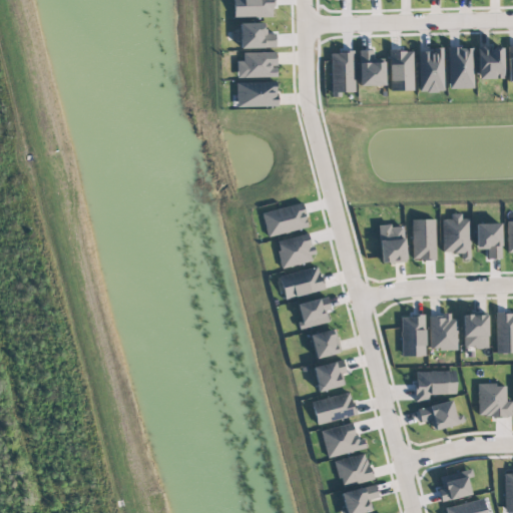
[(232,0),(232,17),(274,16),(273,0),(232,0)]
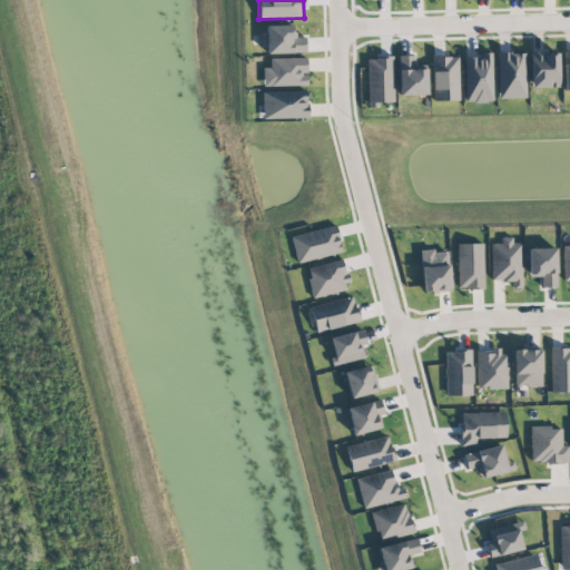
[(265,26),(266,53),(306,52),(305,36),(294,36),(294,25),(265,26)]
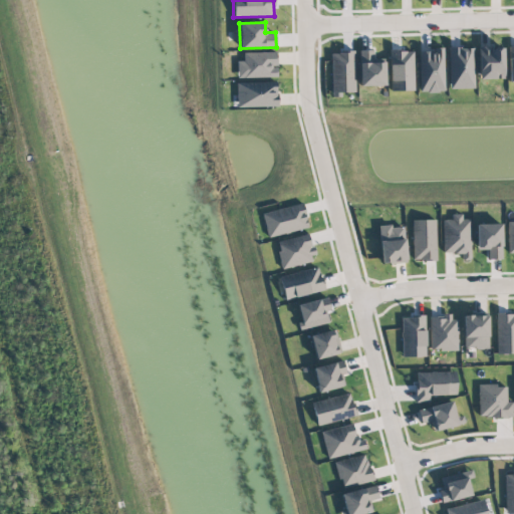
[(478,46),(479,79),(504,78),(503,46),(478,46)]
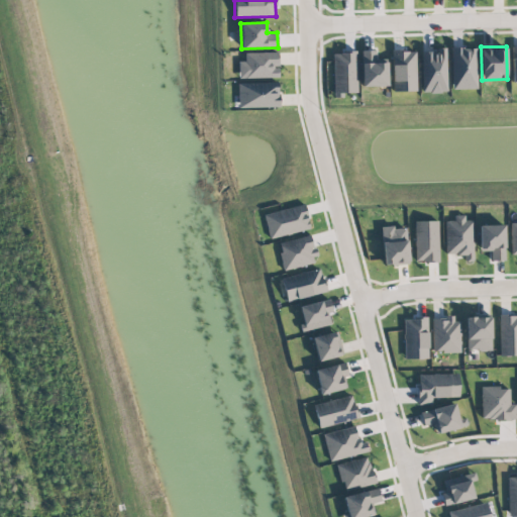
[(476,47),(450,47),(452,90),(477,89),(476,47)]
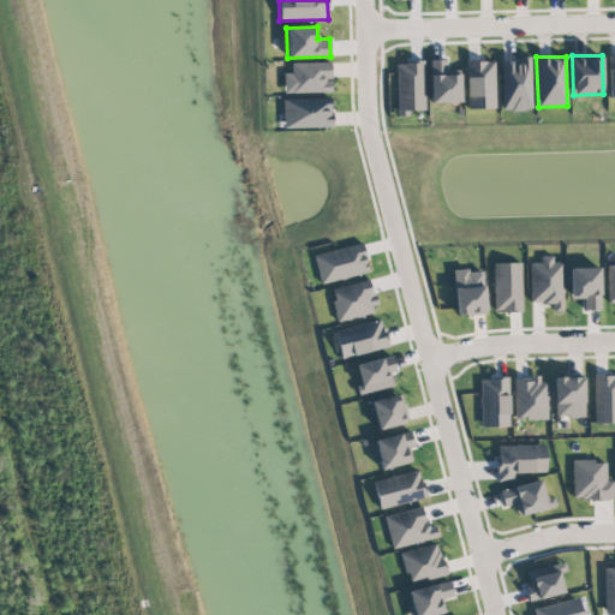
[(531,58),(501,58),(502,111),(532,109),(531,58)]
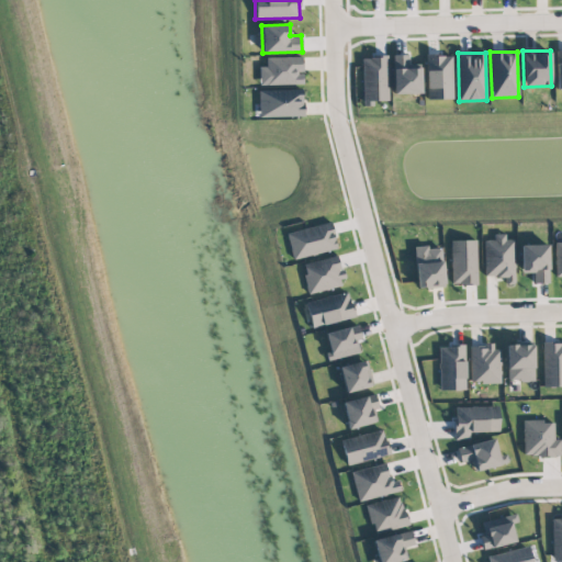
[(420,93),(420,66),(411,66),(409,54),(392,55),(393,94),(420,93)]
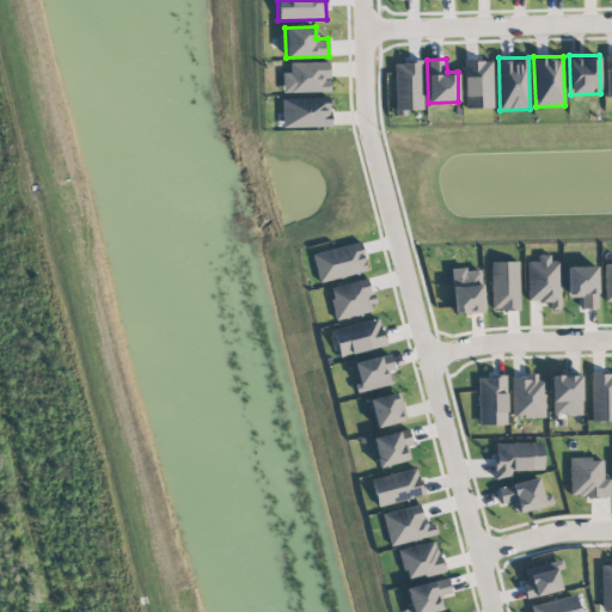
[(464,60),(465,108),(493,108),(491,59),(464,60)]
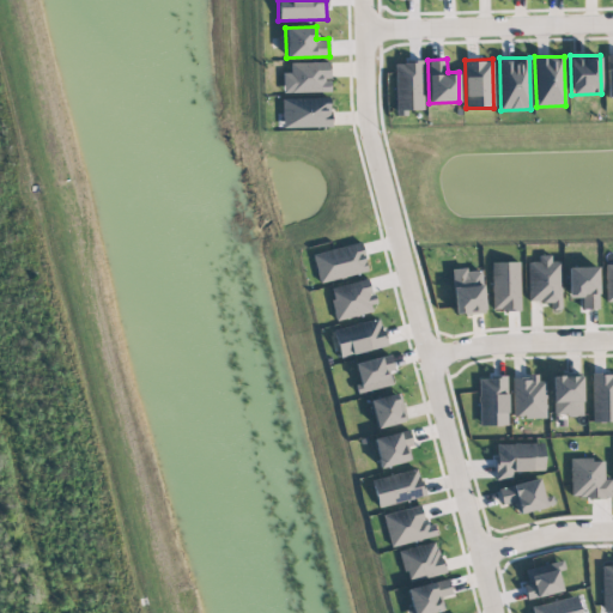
[(329,61),(290,62),(290,72),(281,72),(283,92),(331,91),(329,61)]
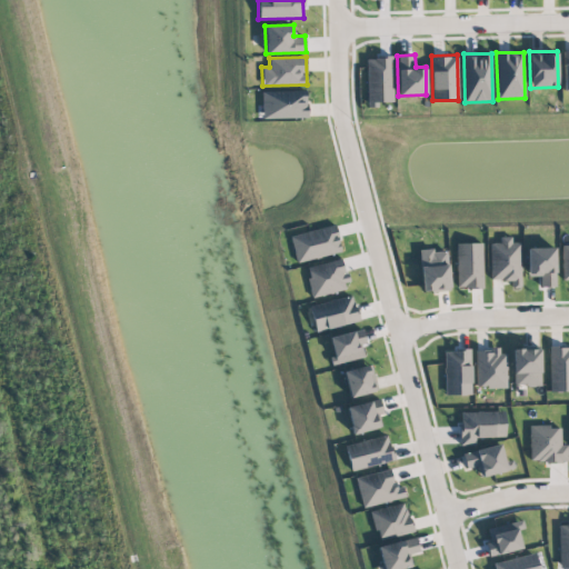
[(366,58),(368,108),(378,107),(377,102),(392,101),(391,57),(366,58)]
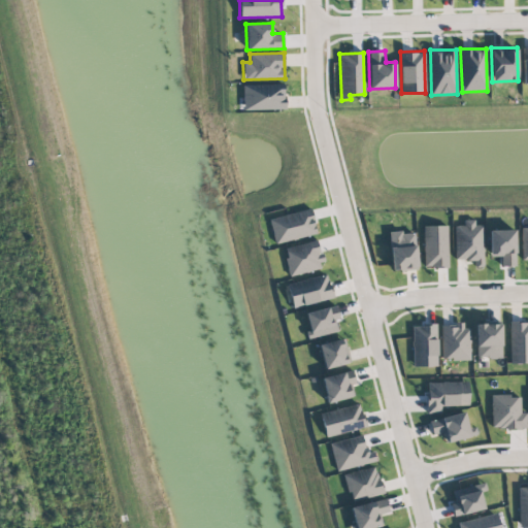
[(285,108),(284,84),(242,85),(242,109),(285,108)]
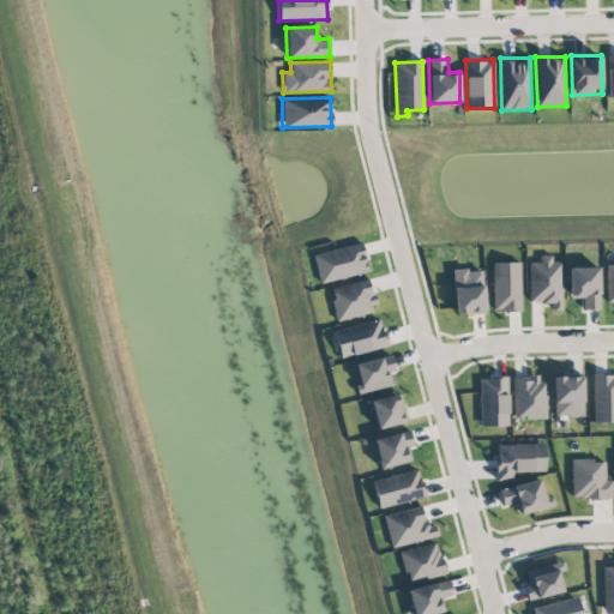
[(319,282),(368,272),(362,242),(313,253),(319,282)]
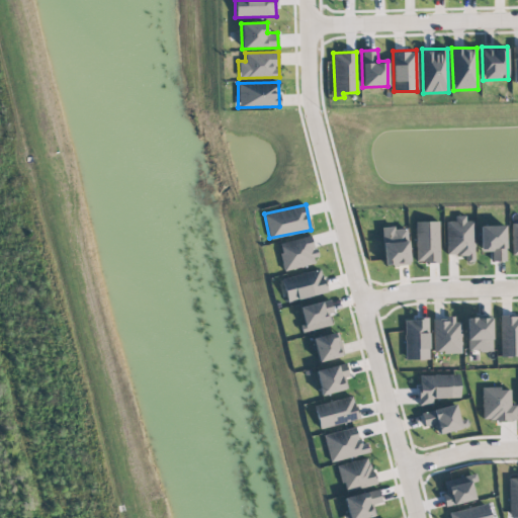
[(446,255),(465,254),(465,262),(475,261),(473,220),(465,221),(465,214),(454,216),(454,221),(445,221),(446,255)]
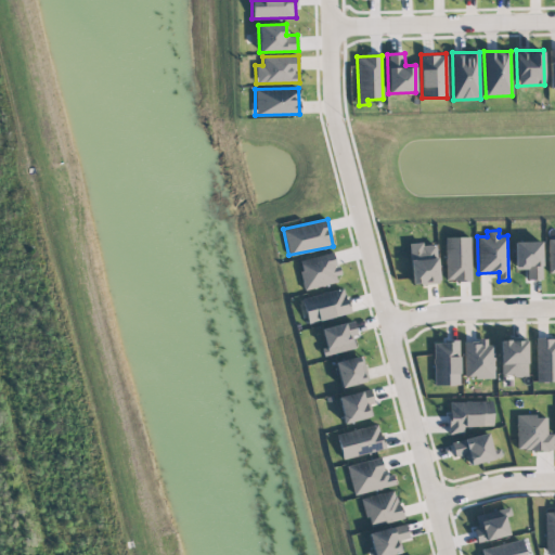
[(444,237),(446,281),(470,281),(469,236),(444,237)]
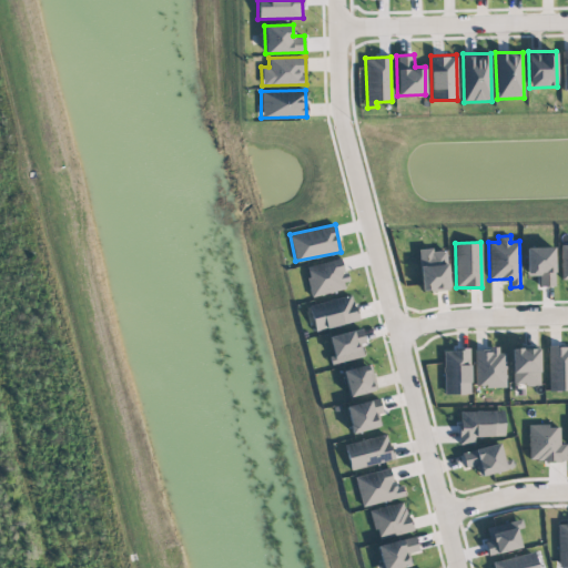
[(555,286),(554,246),(526,247),(527,275),(539,275),(539,286),(555,286)]
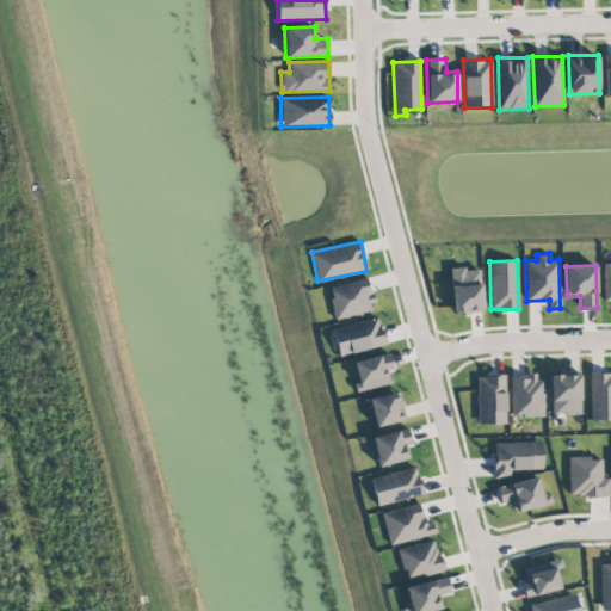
[(482,312),(480,267),(450,269),(452,313),(482,312)]
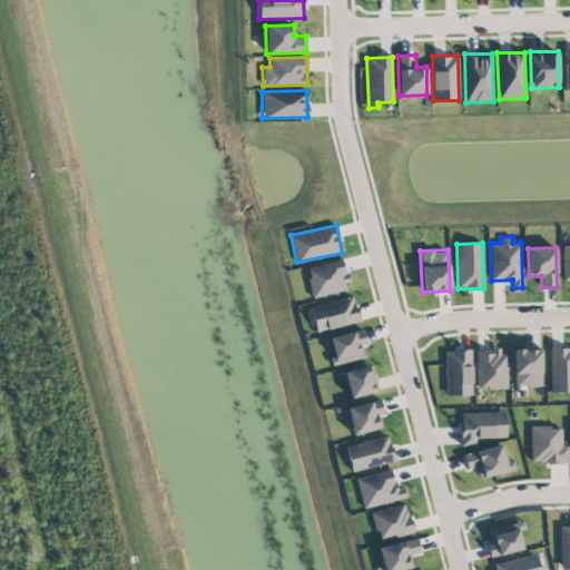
[(305,268),(313,297),(351,287),(343,258),(305,268)]
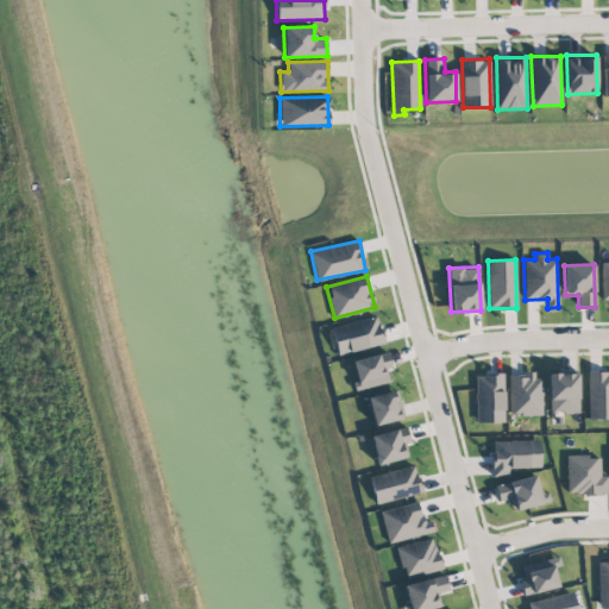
[(337,355),(384,343),(377,315),(331,327),(337,355)]
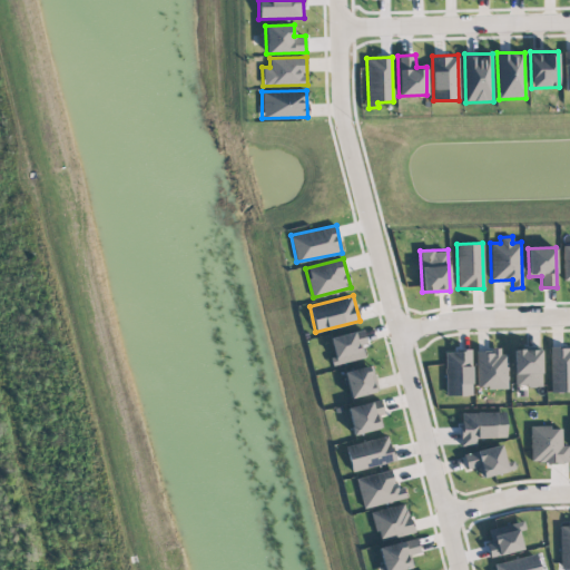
[(335,365),(364,357),(362,345),(366,344),(363,328),(327,338),(335,365)]
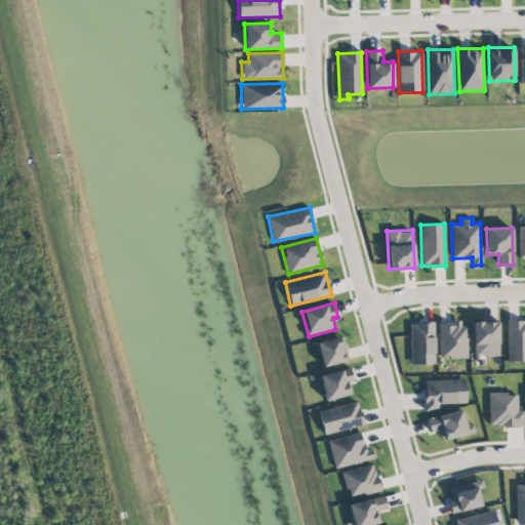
[(524,319),(507,320),(508,361),(524,360),(524,319)]
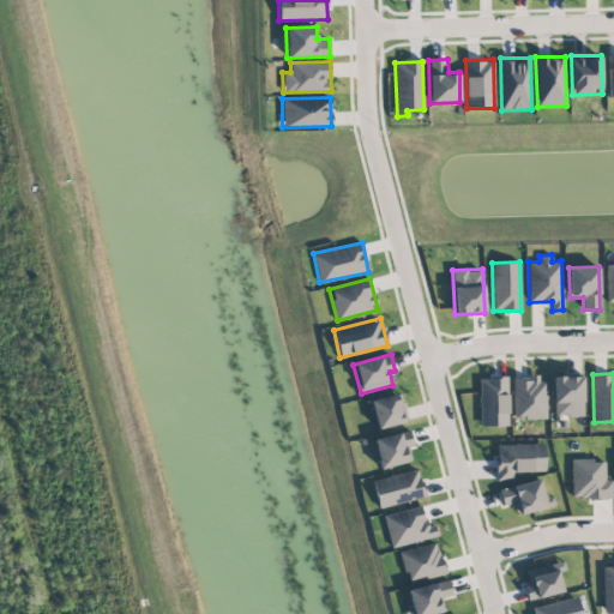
[(583,415),(583,375),(553,377),(554,416),(583,415)]
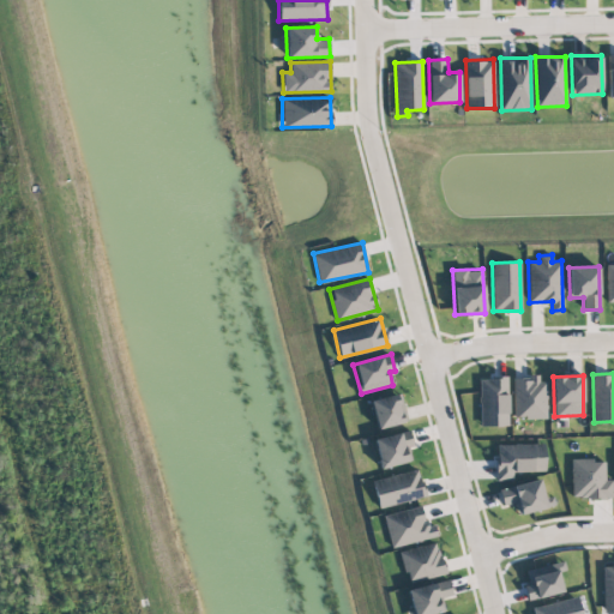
[(479,378),(480,426),(509,426),(507,378),(479,378)]
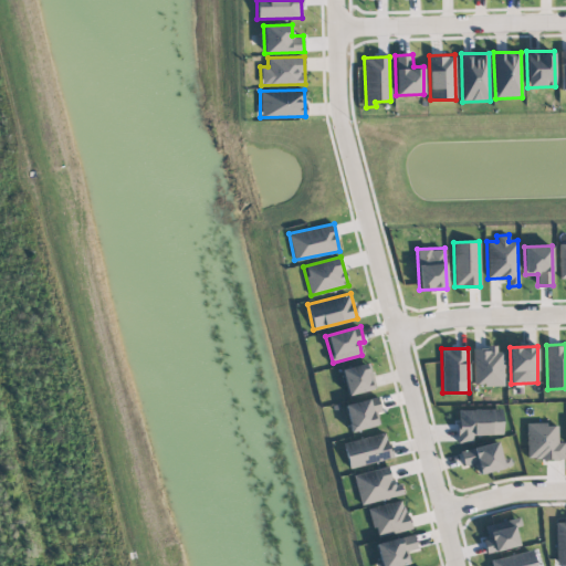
[(473,348),(473,386),(504,385),(503,348),(473,348)]
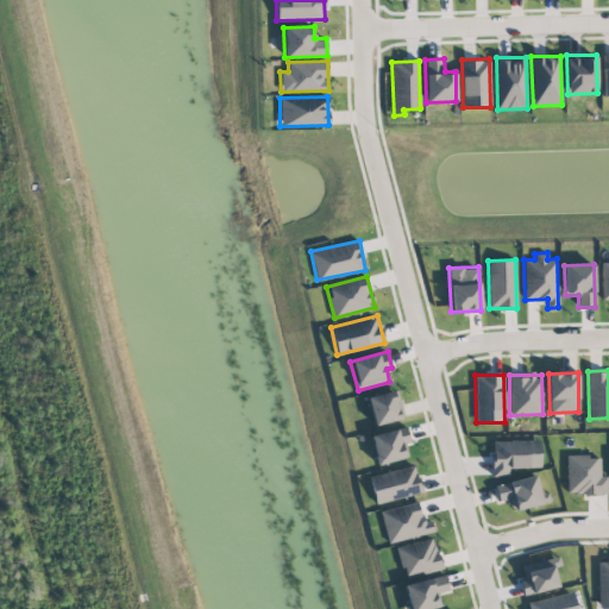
[(405,418),(396,389),(368,397),(375,426),(405,418)]
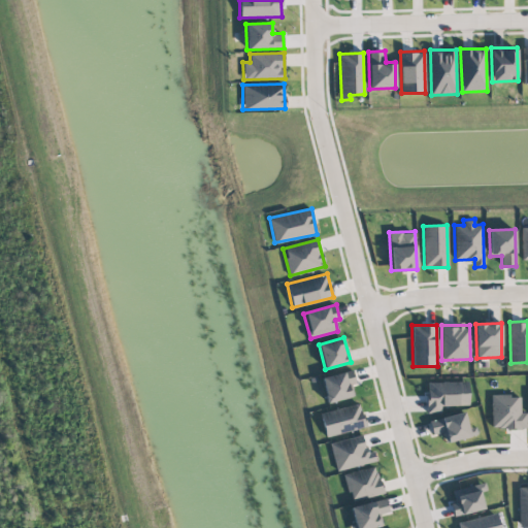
[(356,383),(352,369),(321,377),(328,403),(354,396),(351,384),(356,383)]
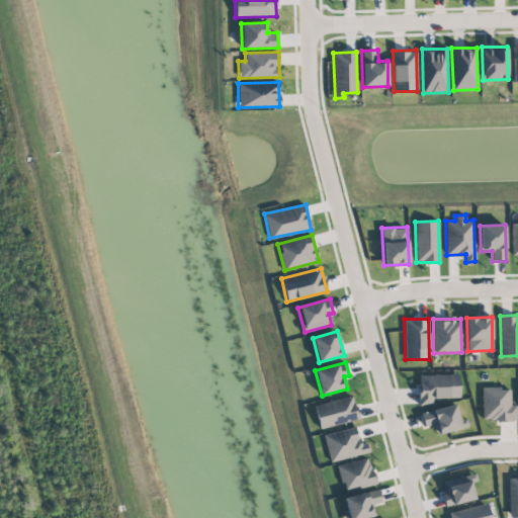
[(419,374),(419,405),(432,405),(432,398),(459,398),(459,373),(419,374)]
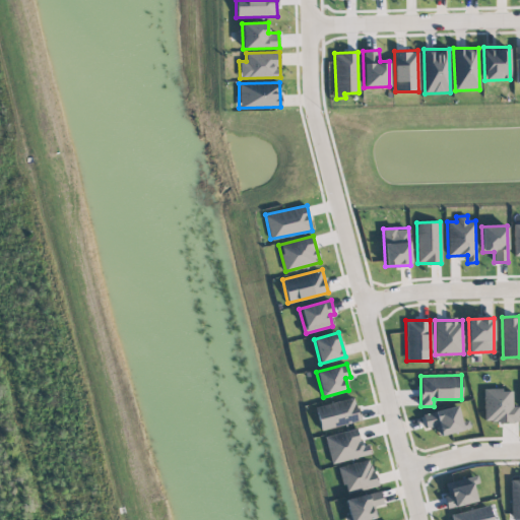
[(519,406),(512,406),(512,389),(483,389),(483,421),(519,421),(519,406)]
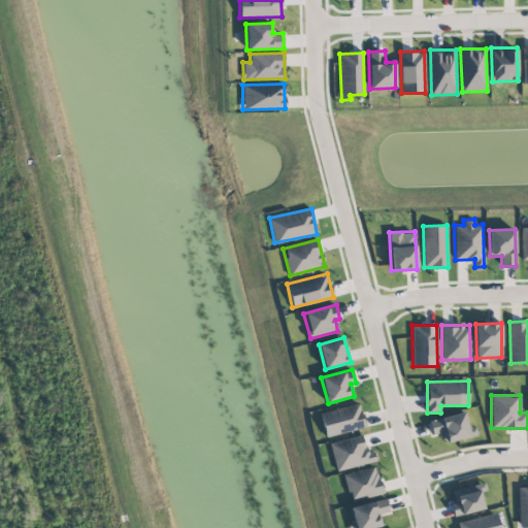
[(366,426),(359,402),(320,414),(326,437),(366,426)]
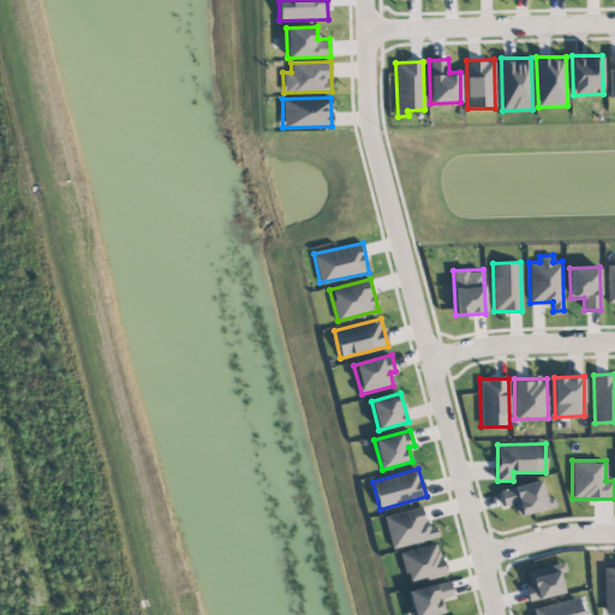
[(548,508),(541,479),(500,489),(503,506),(515,503),(519,515),(548,508)]
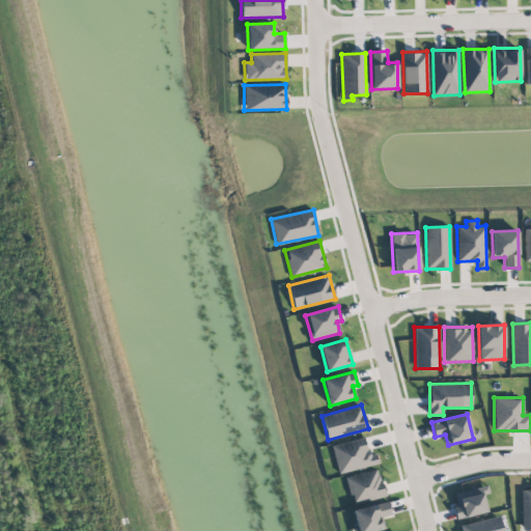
[(332,444),(337,472),(380,465),(378,452),(367,453),(365,438),(332,444)]
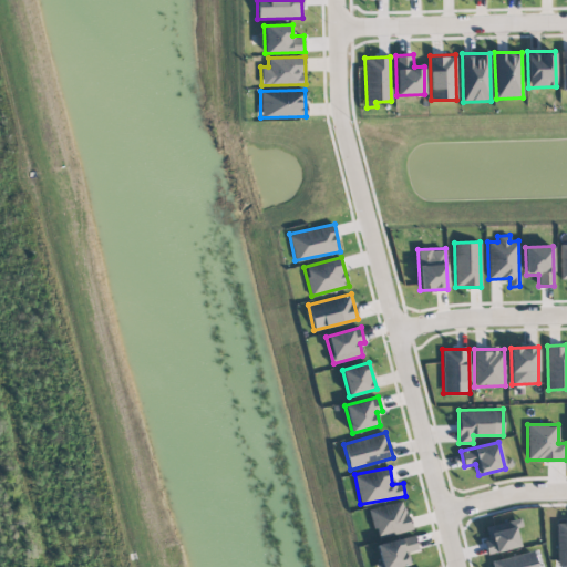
[(369,509),(377,537),(411,528),(403,501),(369,509)]
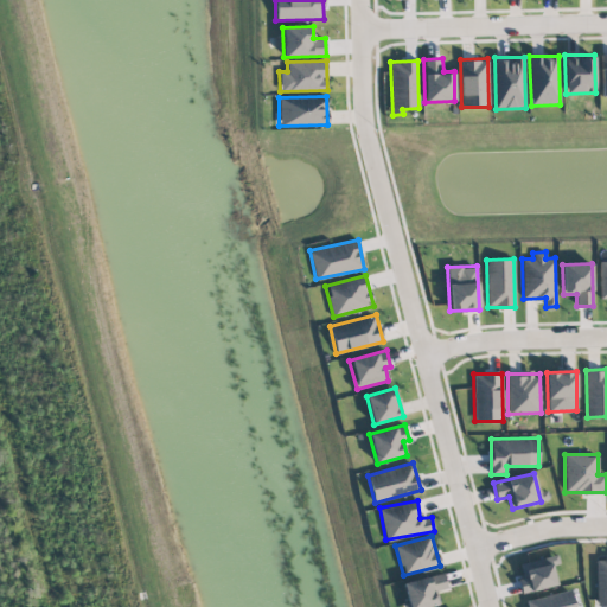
[(519,563),(523,577),(518,579),(522,593),(557,586),(553,564),(558,564),(557,555),(519,563)]
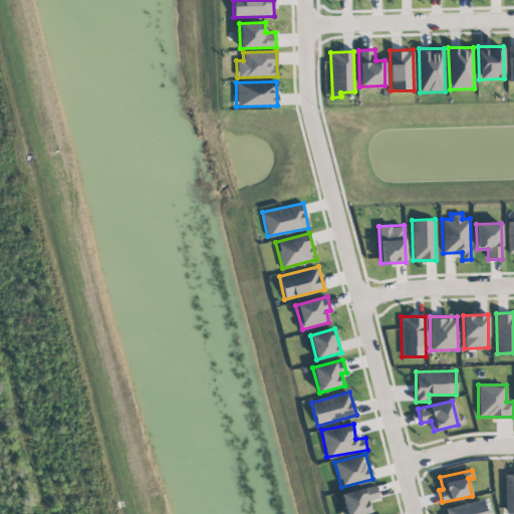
[(513,472),(504,473),(506,513),(513,512),(513,472)]
